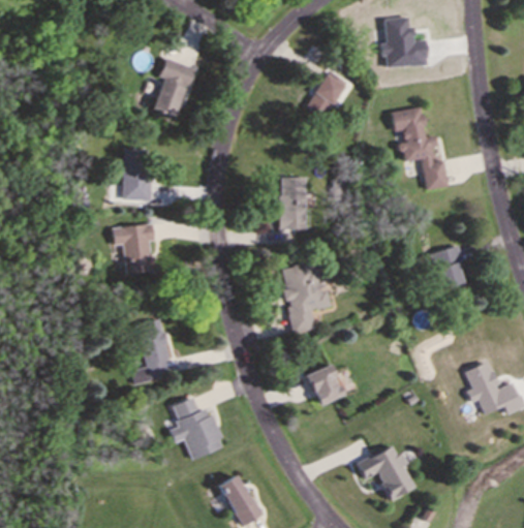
[(384,19),(386,43),(381,43),(381,57),(387,56),(387,66),(427,65),(426,40),(413,40),(413,26),(408,27),(408,18),(384,19)]
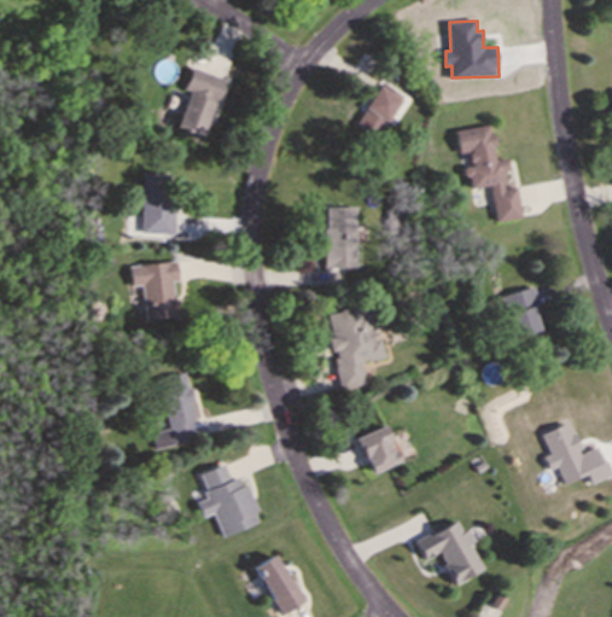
[(225,77),(193,69),(187,89),(190,91),(179,128),(208,137),(225,77)]
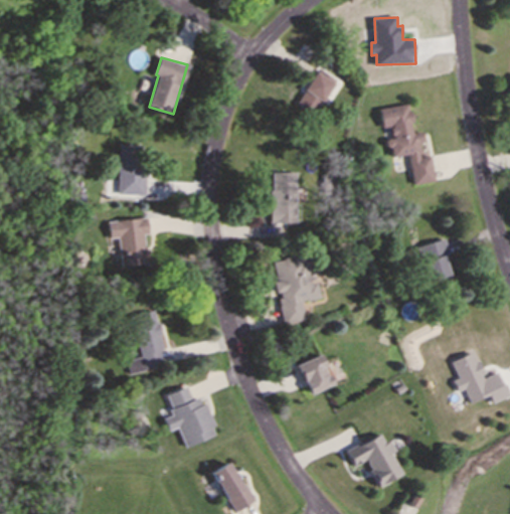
[(338,80),(321,68),(297,105),(315,117),(338,80)]
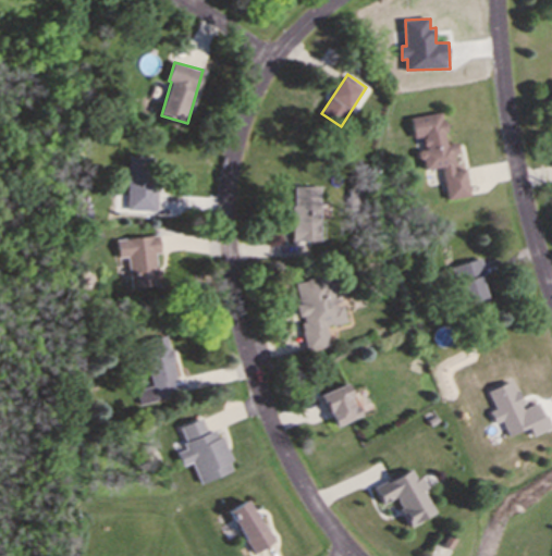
[(449,200),(471,197),(467,169),(456,170),(454,155),(461,153),(458,143),(449,144),(444,113),(413,118),(416,139),(425,137),(426,150),(421,150),(425,170),(444,167),(449,200)]
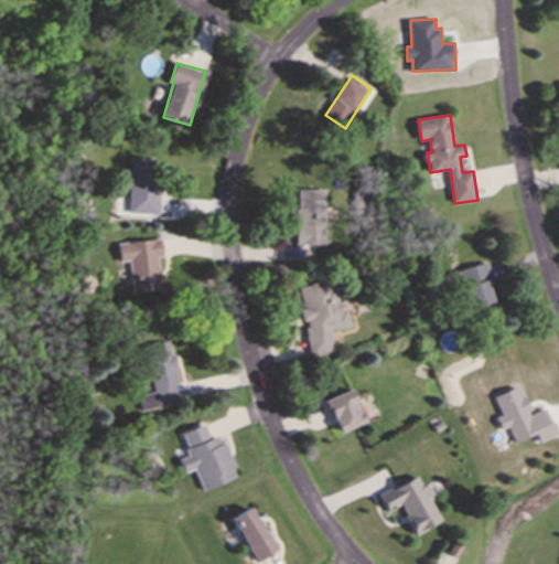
[(131,213),(159,214),(160,159),(132,158),(131,213)]
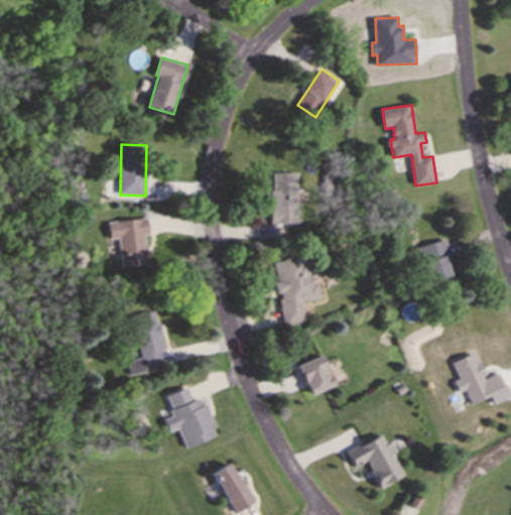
[(299,172),(273,173),(274,224),(300,224),(299,172)]
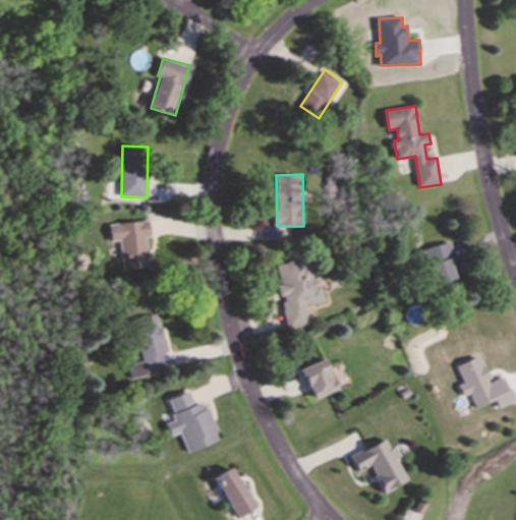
[(111,224),(113,241),(121,240),(124,271),(151,268),(148,236),(152,236),(151,221),(111,224)]
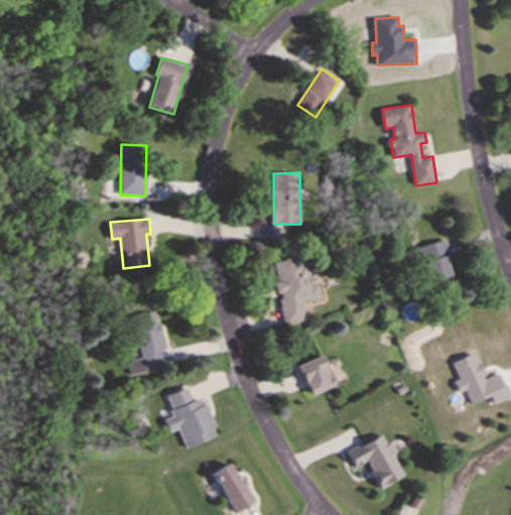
[(419,248),(431,283),(457,274),(444,239),(419,248)]
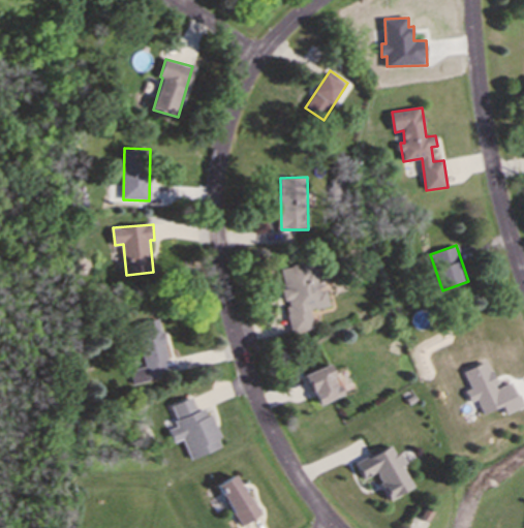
[(295,334),(316,329),(312,310),(332,306),(328,289),(320,291),(314,261),(282,269),(286,289),(283,290),(285,301),(286,301),(295,334)]
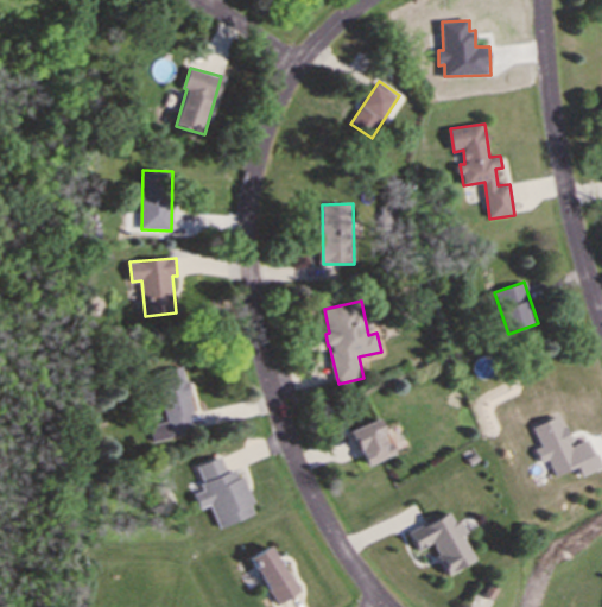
[(152,425),(154,441),(195,432),(191,413),(196,413),(185,366),(158,372),(169,422),(152,425)]
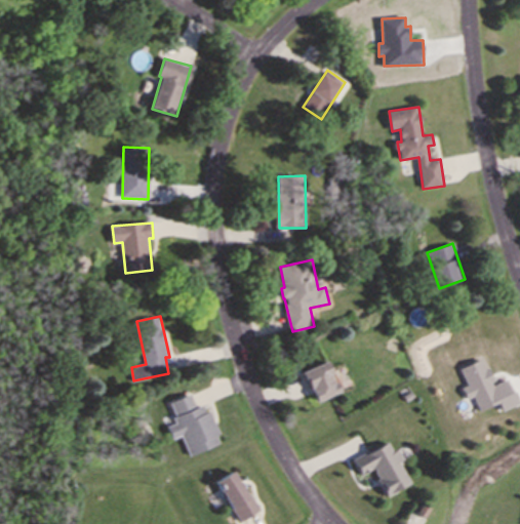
[(462,368),(469,386),(464,388),(469,400),(476,397),(480,410),(501,403),(504,411),(519,405),(519,402),(511,379),(495,385),(485,359),(462,368)]
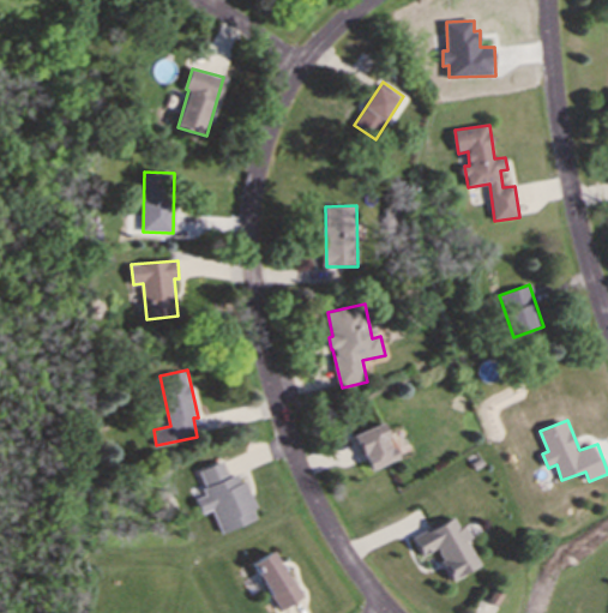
[(401,460),(386,422),(357,434),(372,470),(401,460)]
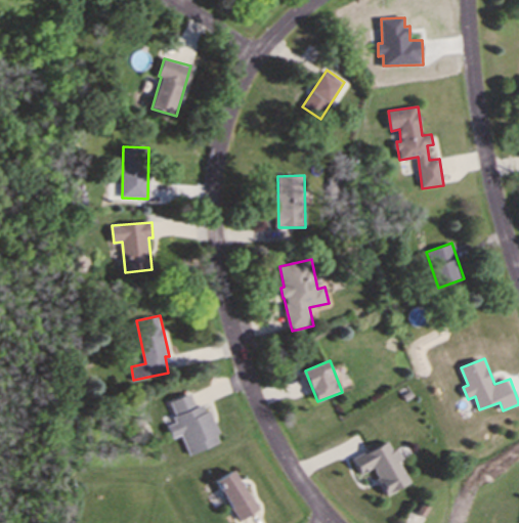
[(190,454),(222,442),(208,403),(198,406),(192,393),(171,401),(178,423),(169,426),(174,439),(183,436),(190,454)]
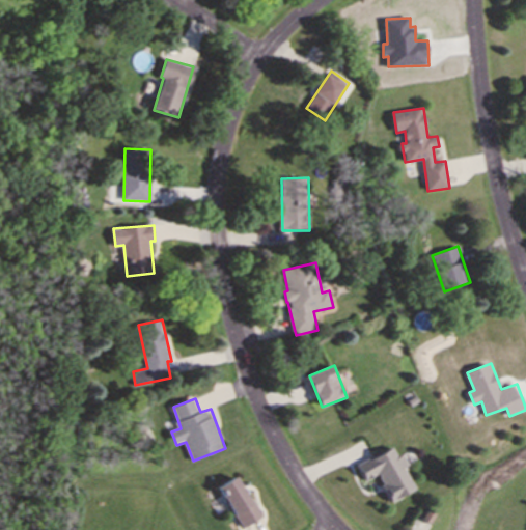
[(417,490),(406,467),(409,466),(404,454),(398,457),(394,448),(359,465),(367,480),(380,474),(392,501),(417,490)]
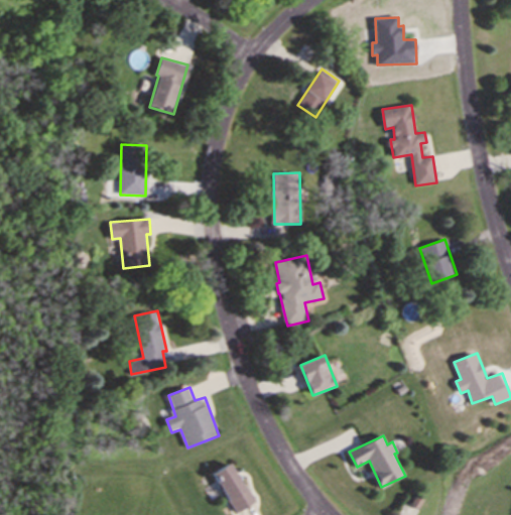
[(238,513),(256,502),(232,463),(214,474),(238,513)]
